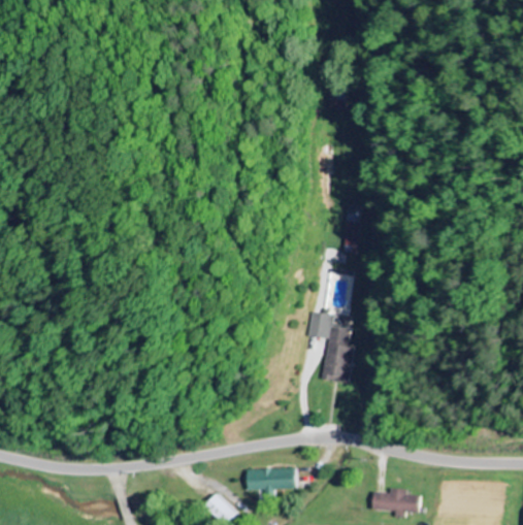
[(341,252),(356,252),(356,212),(342,211),(341,252)]
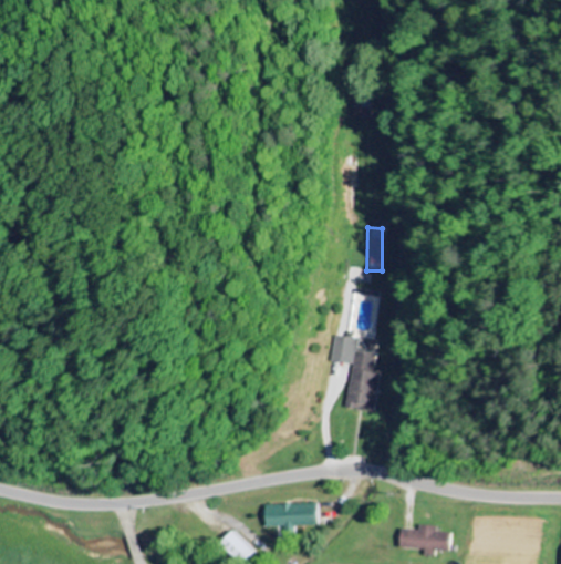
[(373,352),(350,350),(344,406),(373,409),(377,370),(372,369),(373,352)]
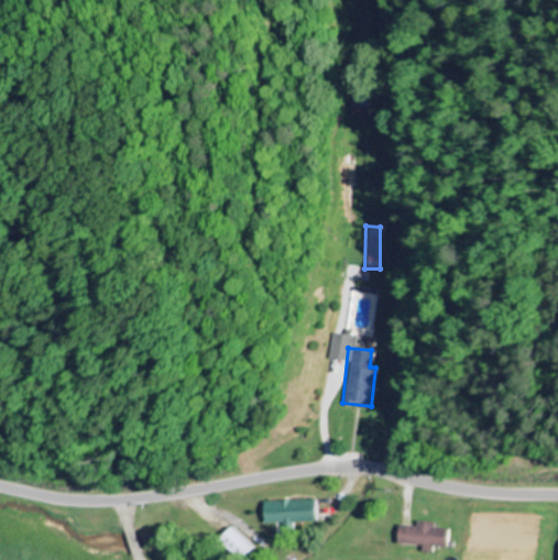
[(262,500),(263,522),(314,519),(313,497),(262,500)]
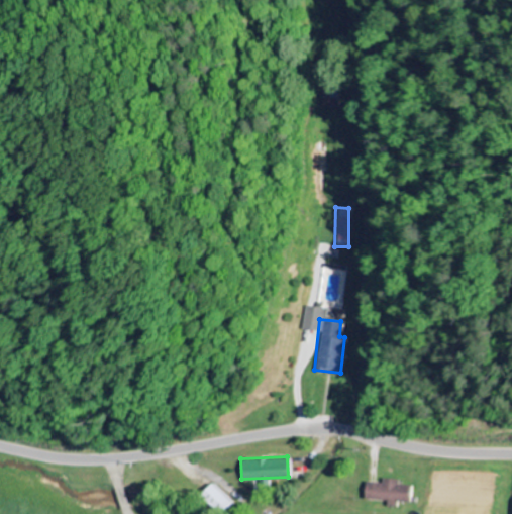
[(365,480),(364,497),(386,499),(385,504),(395,505),(396,500),(408,501),(410,484),(396,483),(397,478),(381,477),(381,481),(365,480)]
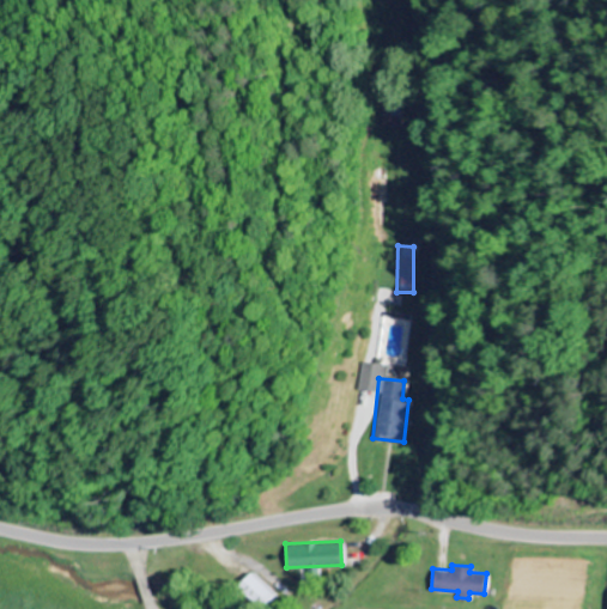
[(262,608),(274,595),(250,573),(238,586),(262,608)]
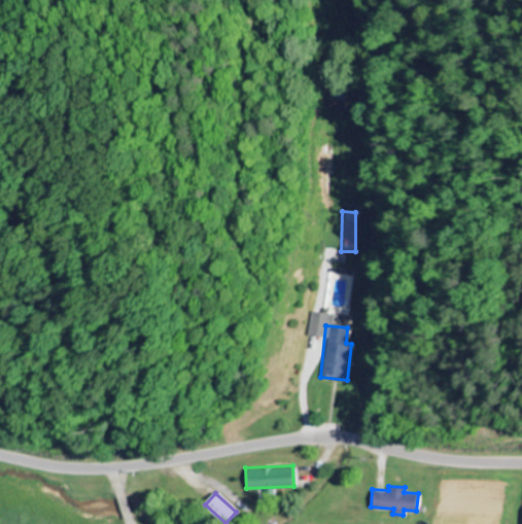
All buildings are outlined.
